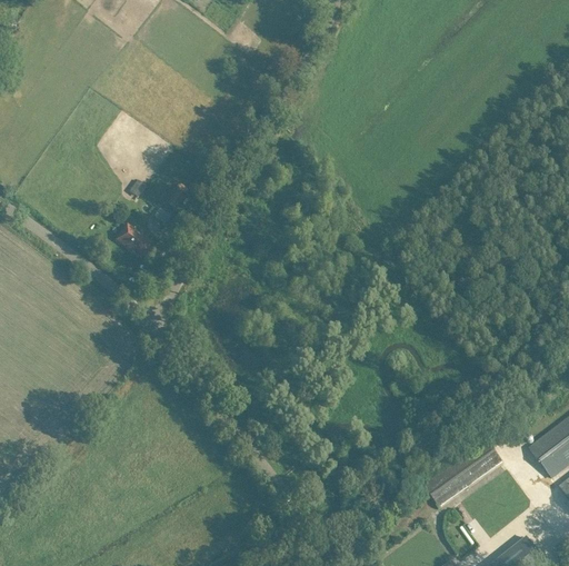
[(129,189),(136,194),(143,182),(137,178),(129,189)]
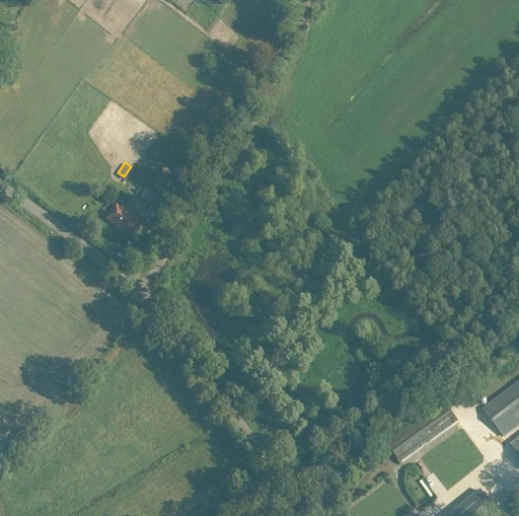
[(163,165),(160,170),(162,172),(154,183),(160,189),(172,172),(163,165)]
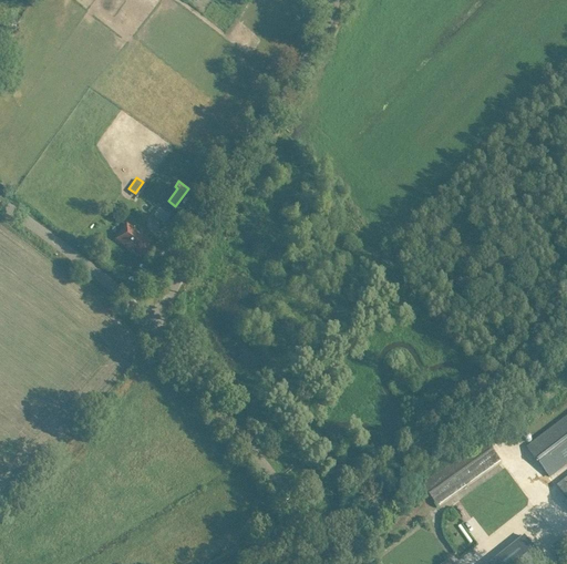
[(152,212),(163,221),(171,209),(161,202),(152,212)]
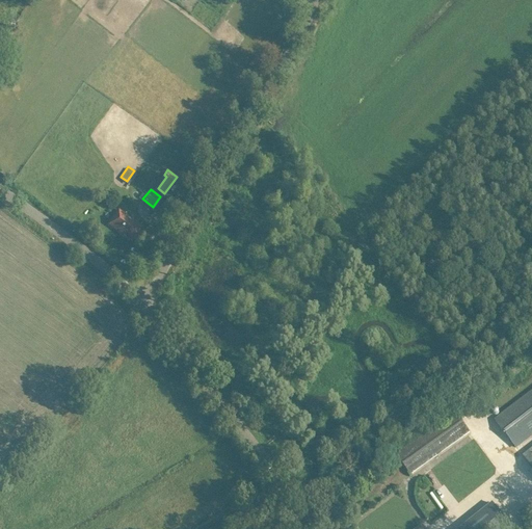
[(118,208),(108,222),(132,239),(142,225),(118,208)]
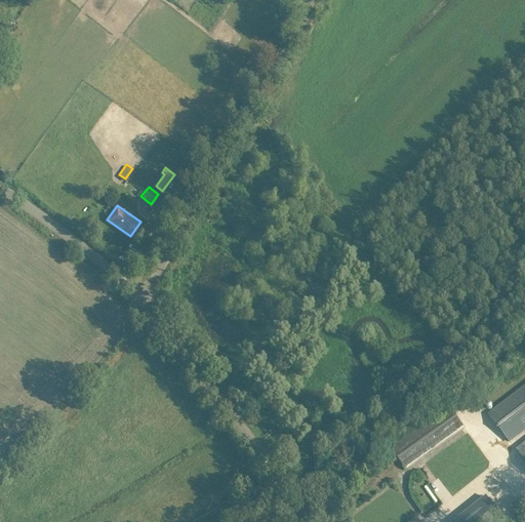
[(509,440),(524,427),(524,382),(487,411),(509,440)]
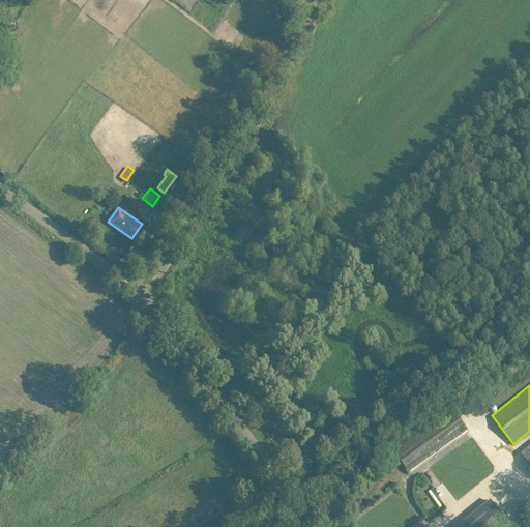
[(409,470),(468,428),(452,407),(394,449),(409,470)]
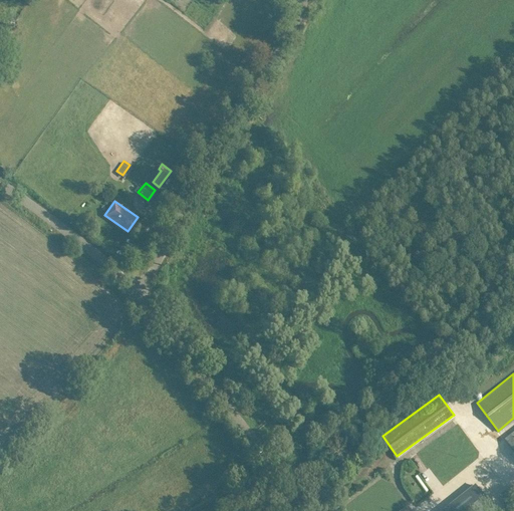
[(513,431),(505,438),(513,449),(513,431)]
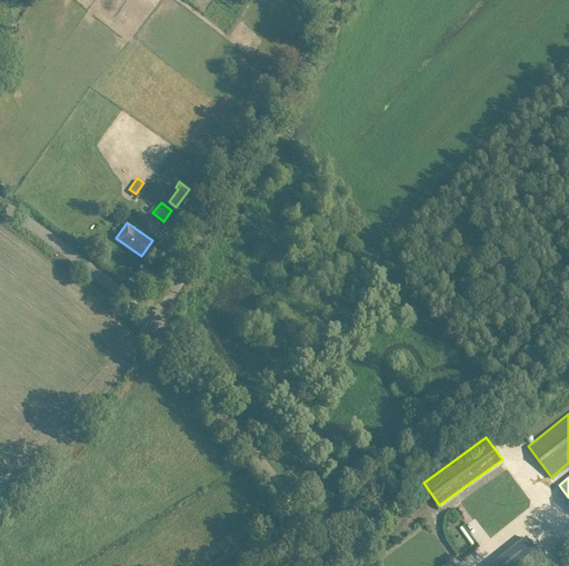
[(486,494),(480,498),(491,515),(498,510),(486,494)]
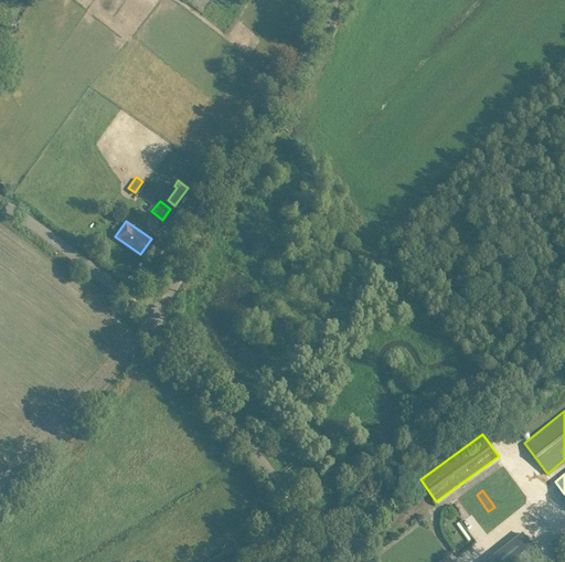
[(564,533),(564,532),(548,543),(555,552),(564,544),(564,533)]
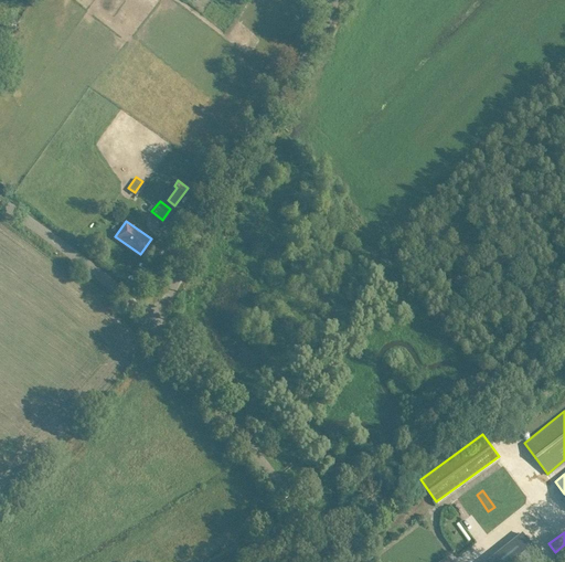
[(514,539),(483,561),(531,561),(528,557),(514,539)]
